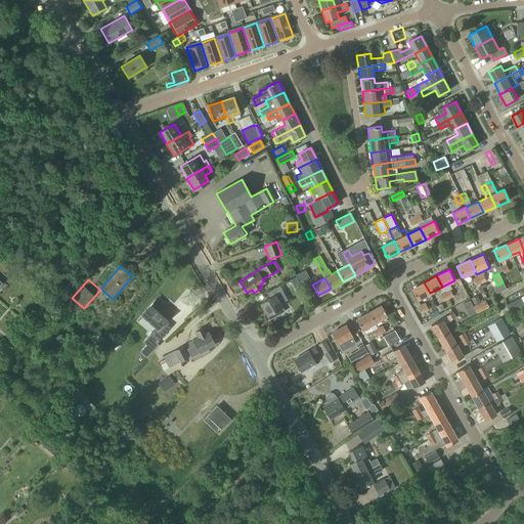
[(292,290),(300,286),(298,279),(289,282),(292,290)]
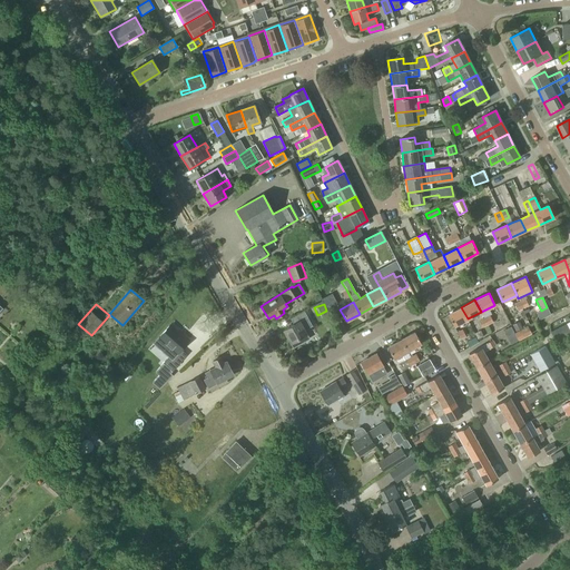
[(468,318),(461,307),(446,314),(453,326),(468,318)]
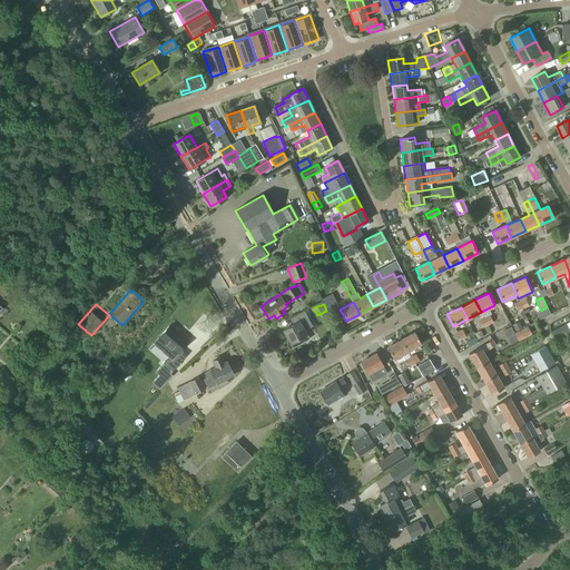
[(293,324),(282,330),(293,349),(304,342),(306,334),(304,330),(311,326),(303,311),(290,318),(293,324)]
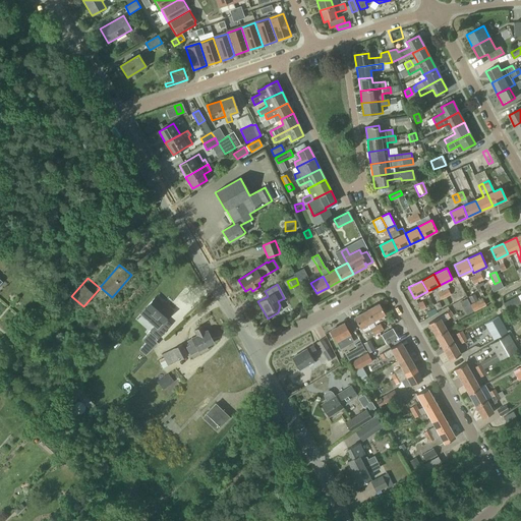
[(488,289),(494,305),(507,301),(501,285),(488,289)]
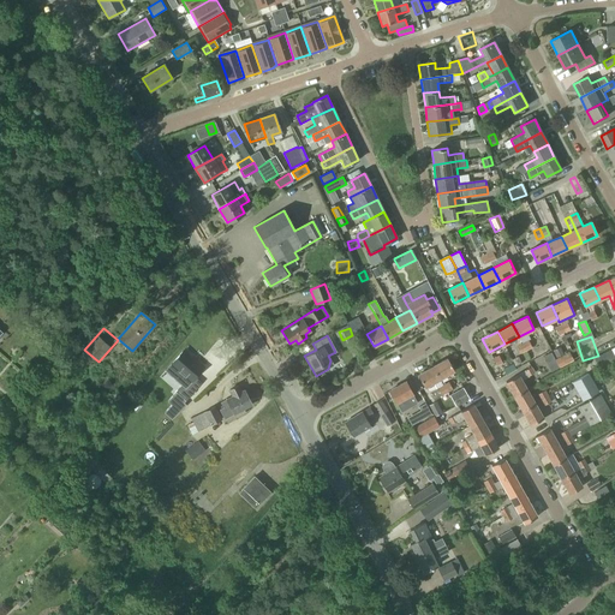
[(614,354),(611,350),(593,358),(598,368),(614,359),(614,354)]
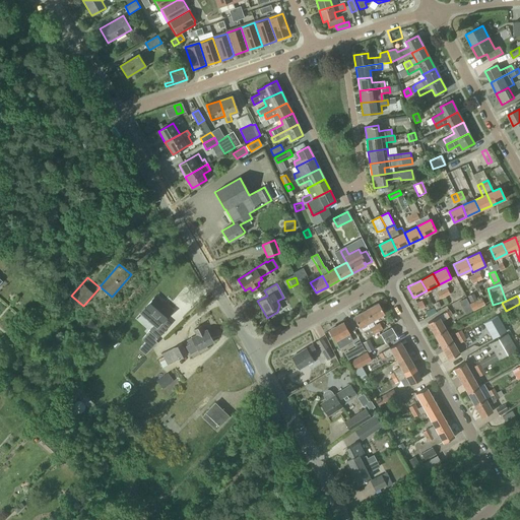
[(144,308),(158,320),(143,336),(145,338),(138,346),(143,351),(144,351),(151,342),(152,343),(166,330),(159,324),(172,311),(167,306),(166,307),(155,297),(144,308)]
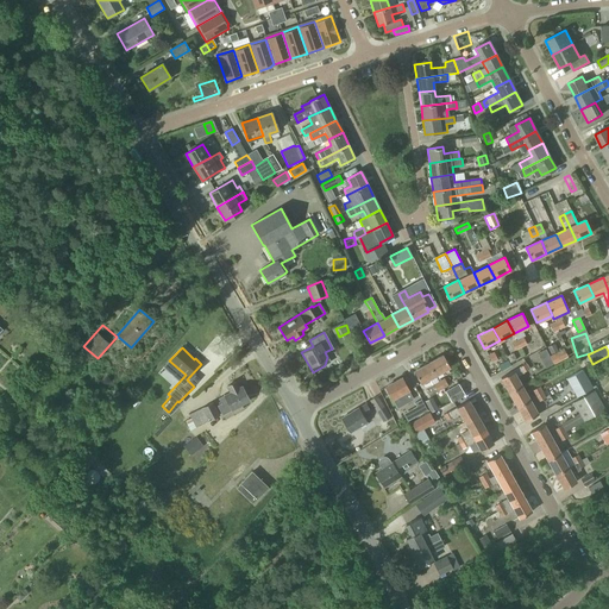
[(551,357),(554,365),(567,357),(564,350),(551,357)]
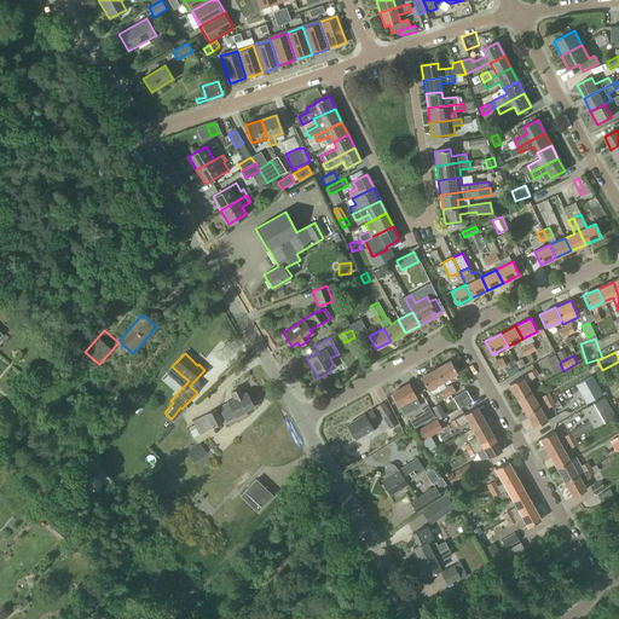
[(496,360),(498,365),(499,368),(505,365),(502,358),(496,360)]
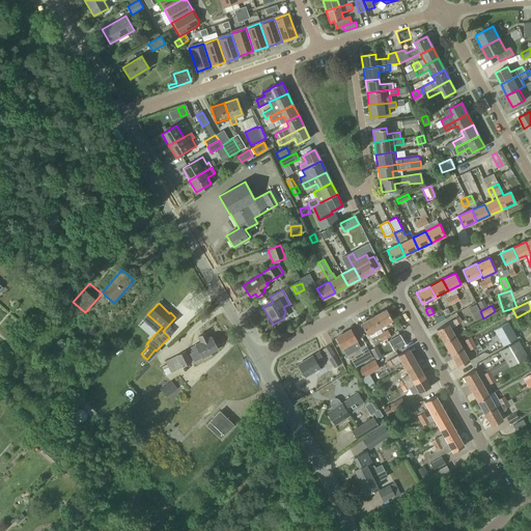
[(372,316),(379,328),(392,320),(386,309),(372,316)]
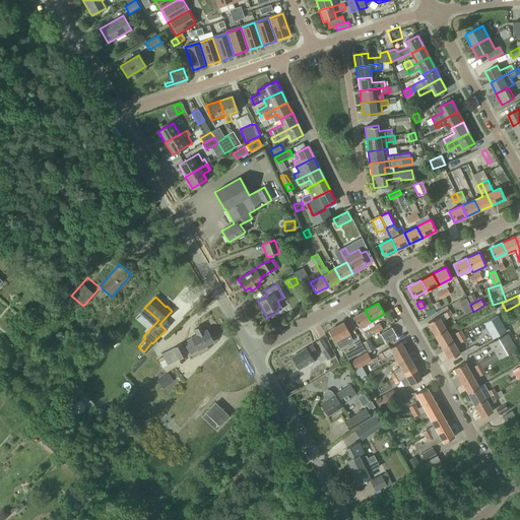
[(371,321),(365,310),(352,317),(359,327),(371,321)]
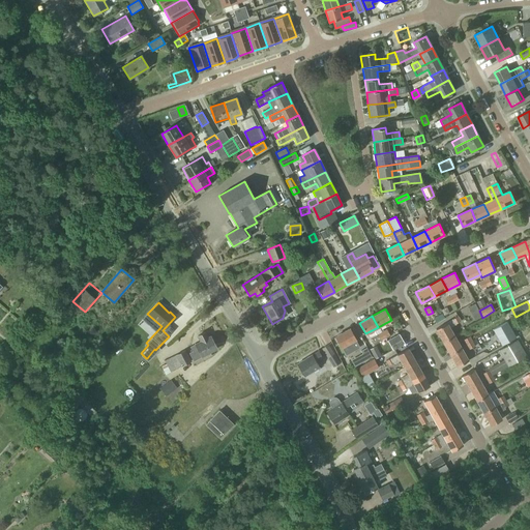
[(461,323),(457,317),(451,320),(454,325),(461,323)]
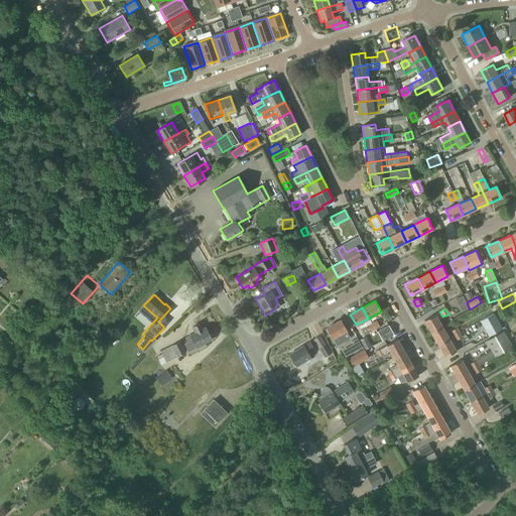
[(488,336),(502,329),(497,318),(493,313),(480,320),(488,336)]
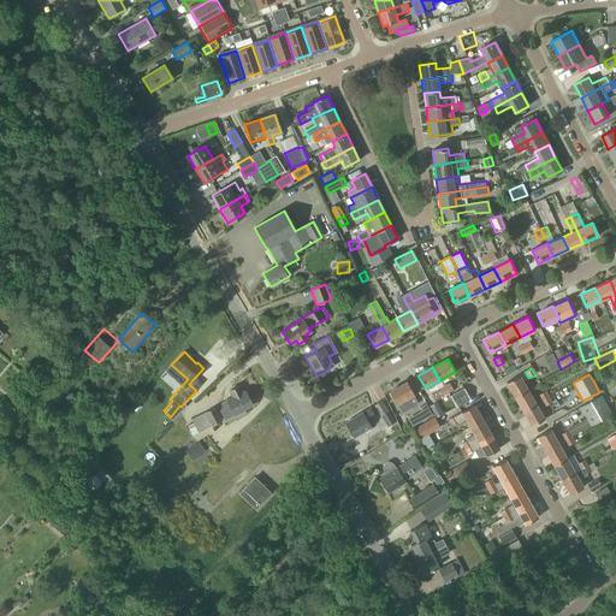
[(505,383),(514,397),(527,390),(519,375),(505,383)]
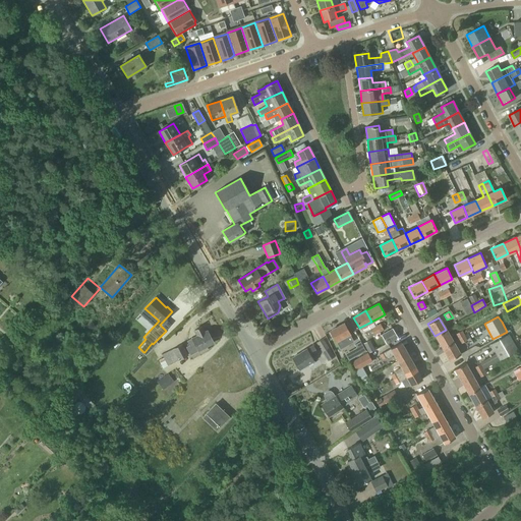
[(329,331),(339,349),(352,342),(348,335),(349,334),(343,323),(329,331)]
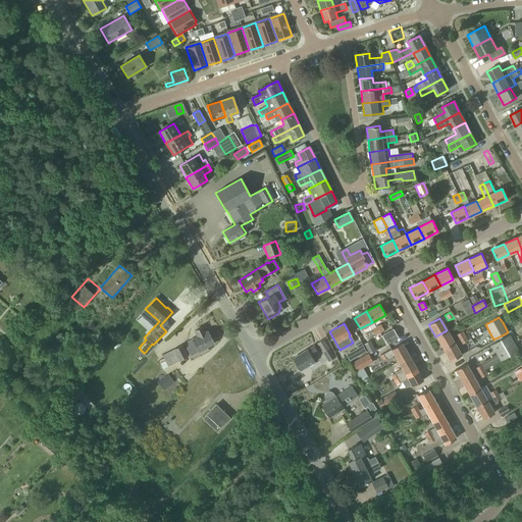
[(380,324),(375,327),(379,333),(384,330),(380,324)]
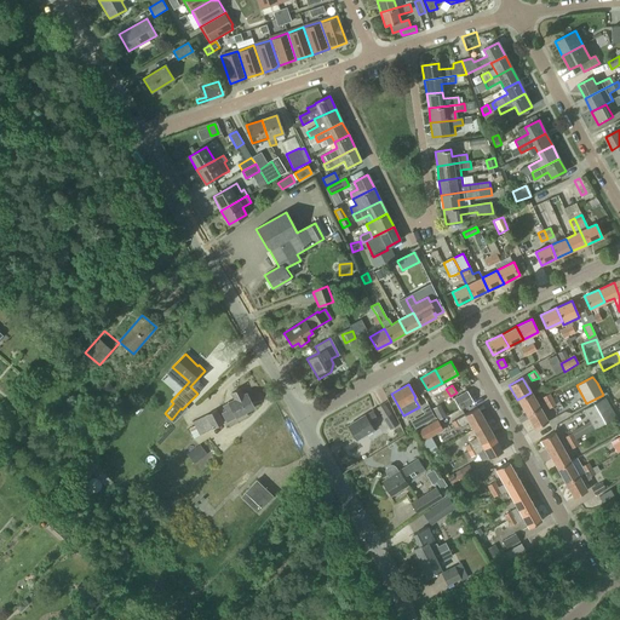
[(222,407),(224,412),(225,414),(250,401),(245,394),(242,396),(239,390),(230,395),(234,401),(228,403),(228,405),(222,407)]
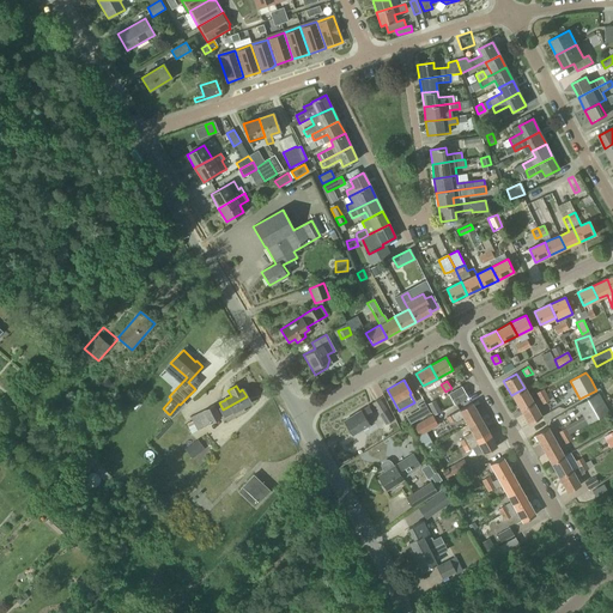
[(448,394),(454,405),(467,398),(461,386),(448,394)]
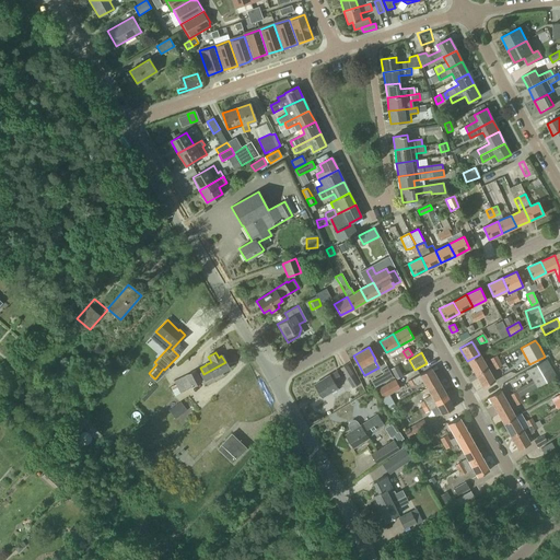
[(479,354),(467,361),(475,374),(487,368),(479,354)]
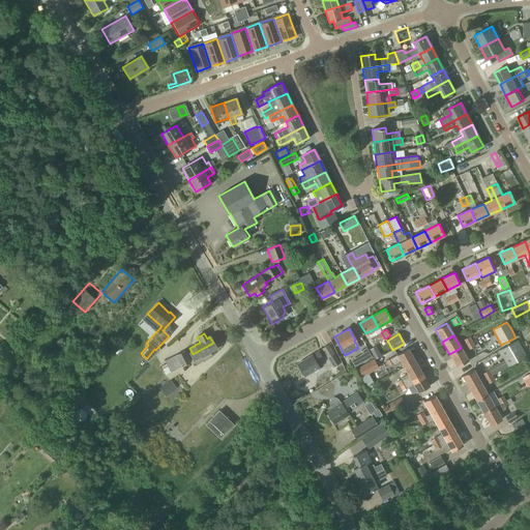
[(507,366),(526,356),(518,342),(499,352),(507,366)]
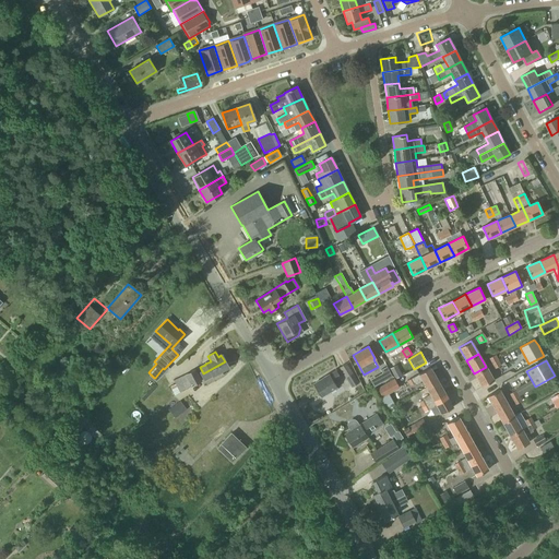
[(203,373),(202,371),(199,373),(203,382),(212,378),(214,381),(223,377),(221,372),(228,369),(225,361),(203,373)]
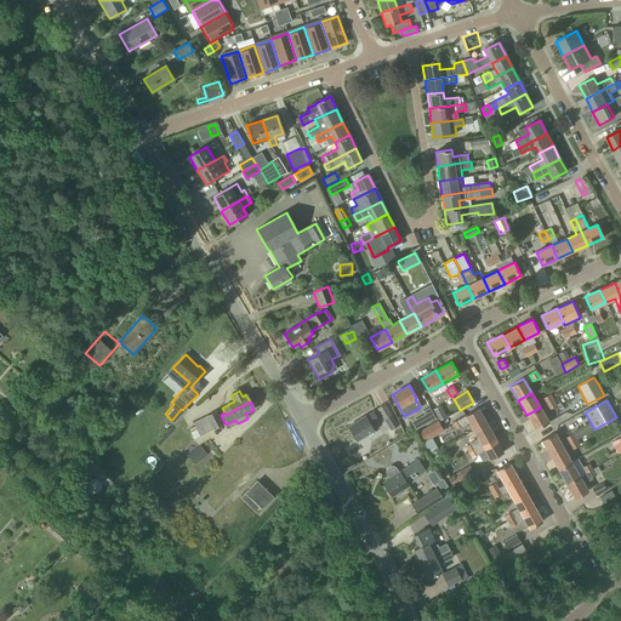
[(376,408),(391,431),(398,426),(385,403),(376,408)]
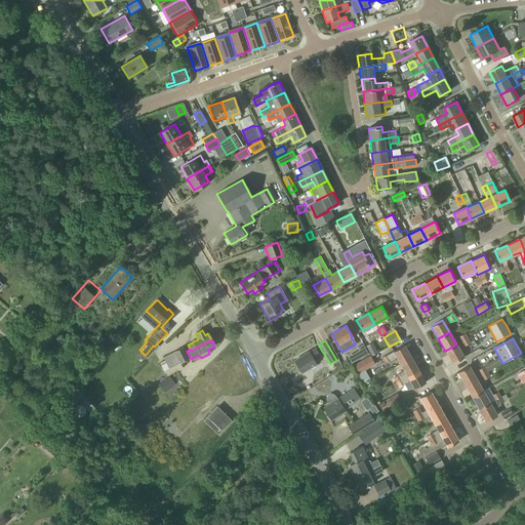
[(359,350),(362,357),(368,354),(363,344),(357,347),(359,350)]
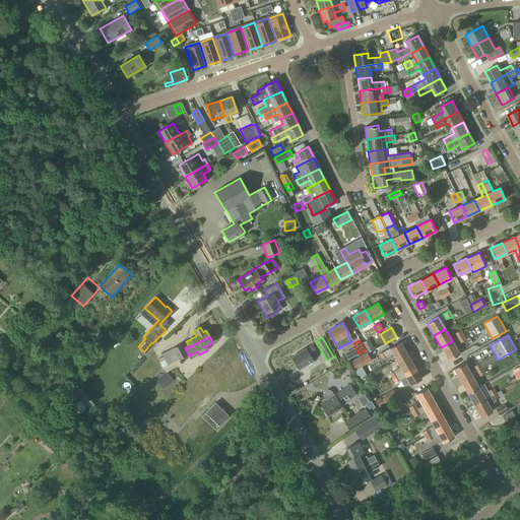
[(363,343),(369,353),(373,350),(368,341),(363,343)]
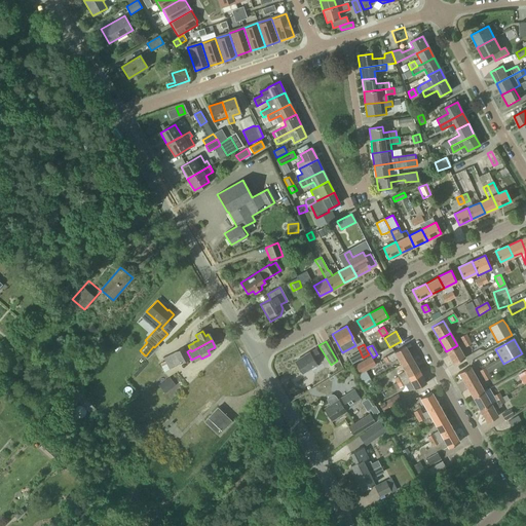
[(457,345),(446,351),(453,364),(464,358),(457,345)]
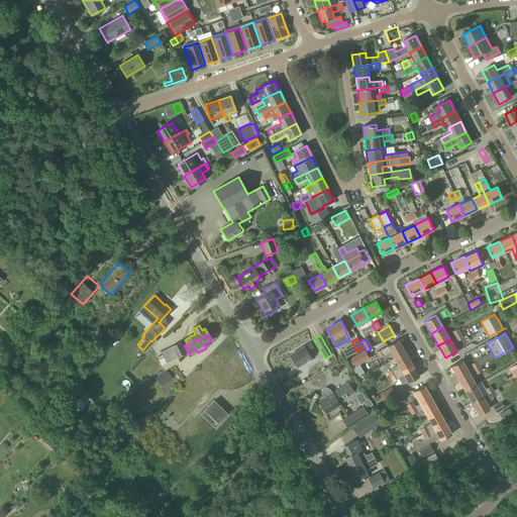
[(391,352),(394,358),(404,352),(397,340),(387,346),(376,352),(379,357),(383,354),(384,356),(391,352)]
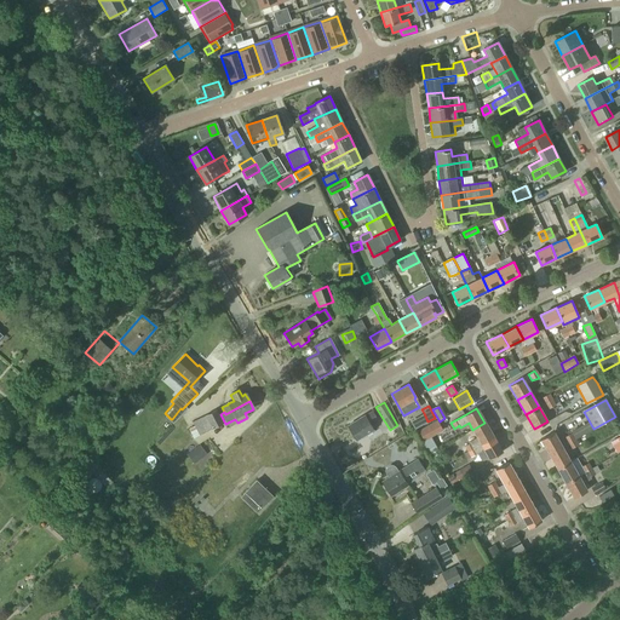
[(206,415),(208,422),(219,417),(216,411),(206,415)]
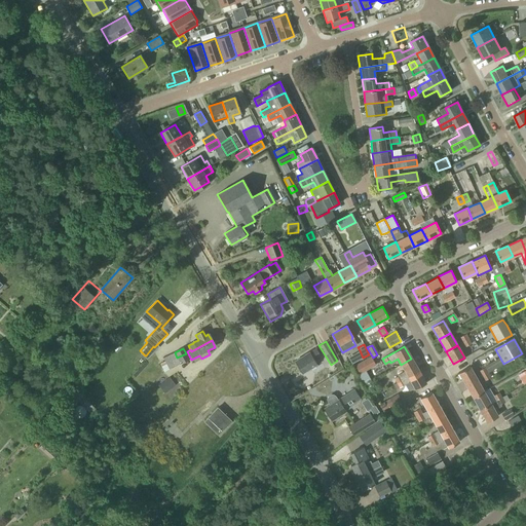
[(294,361),(301,373),(316,365),(312,359),(318,354),(315,348),(308,352),(308,351),(294,361)]
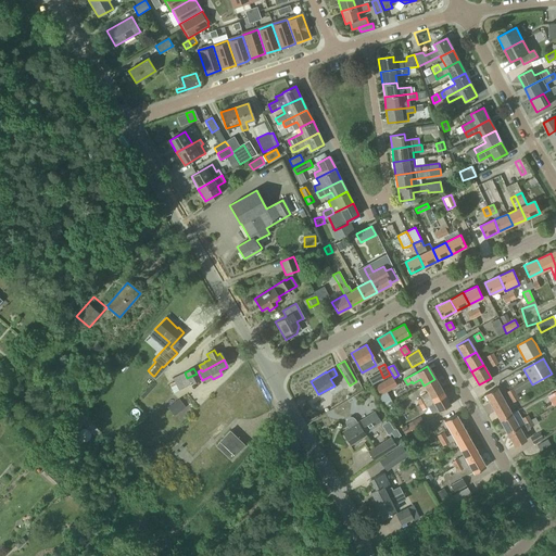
[(190,383),(184,373),(173,378),(179,390),(190,383)]
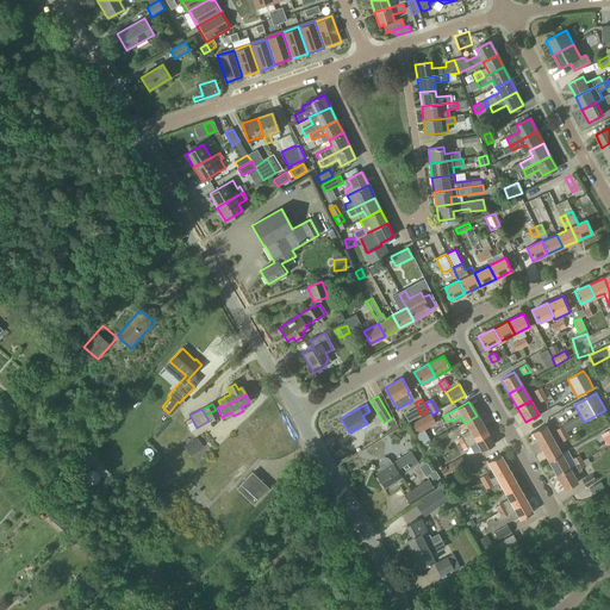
[(219,416),(216,410),(205,415),(209,422),(219,416)]
